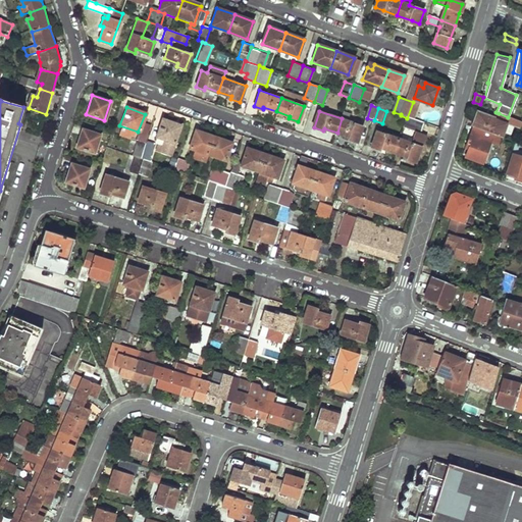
[(479,114),(474,128),(503,139),(511,118),(508,117),(499,113),(497,120),(479,114)]
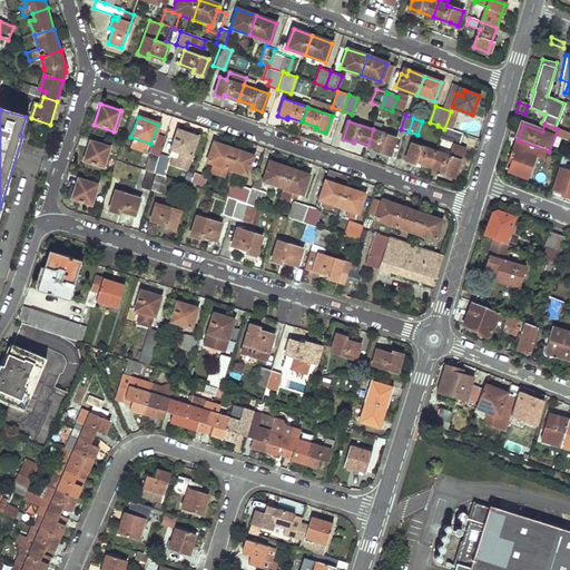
[(397,138),(373,129),(369,145),(383,149),(382,151),(392,155),(397,138)]
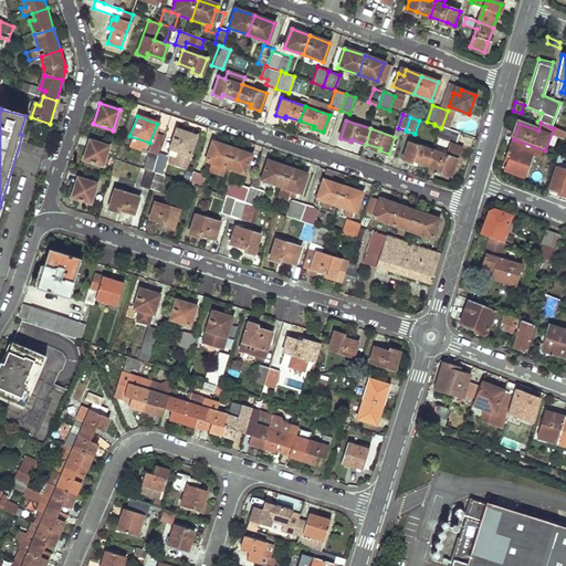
[(438,139),(456,145),(459,135),(442,128),(438,139)]
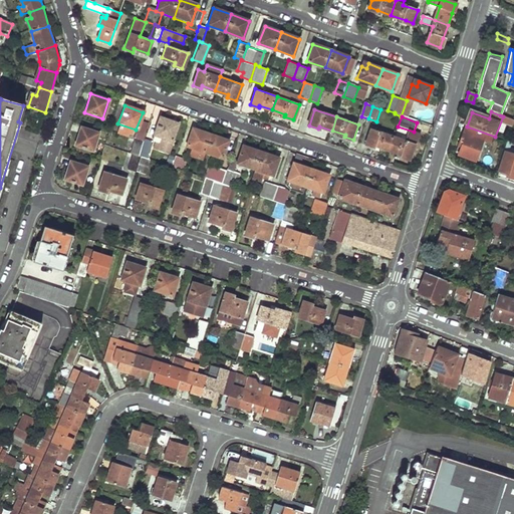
[(152,136),(171,142),(178,124),(158,117),(152,136)]
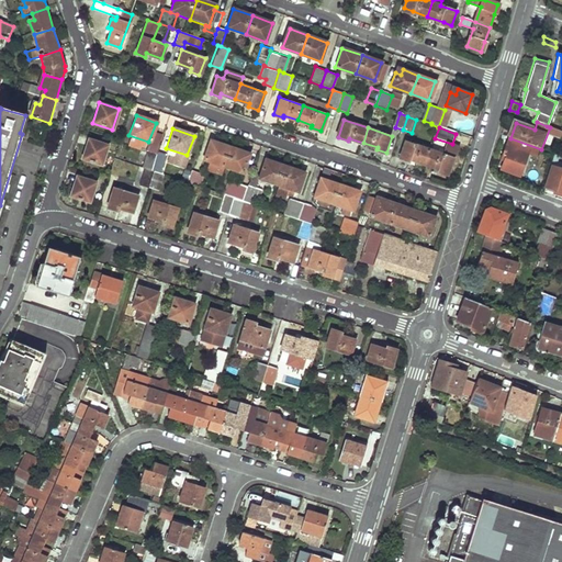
[(538,158),(541,149),(510,138),(503,159),(505,160),(502,170),(520,177),(529,155),(538,158)]
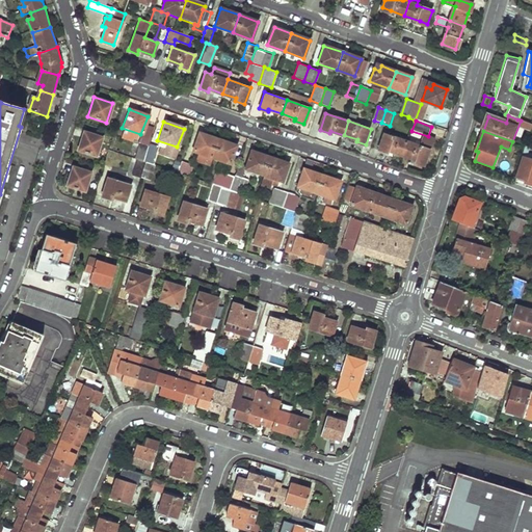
[(101,138),(82,132),(77,151),(95,157),(101,138)]
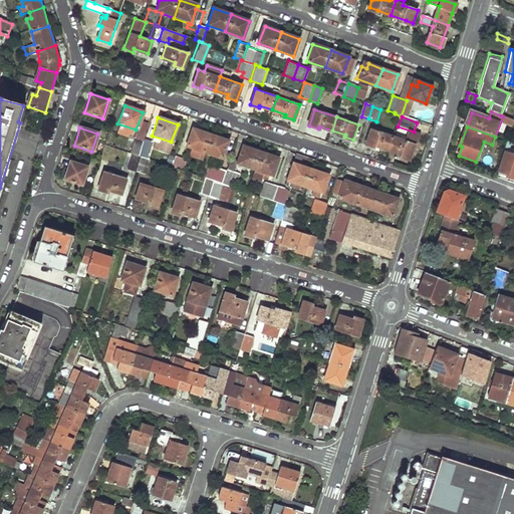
[(368,143),(376,146),(390,150),(395,137),(372,129),(368,143)]
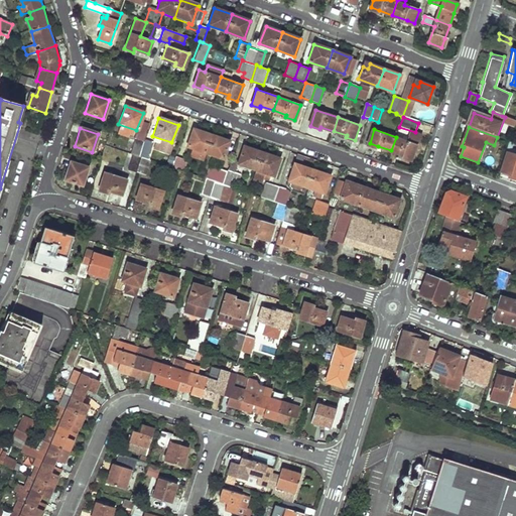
[(204,153),(210,136),(191,130),(185,147),(204,153)]
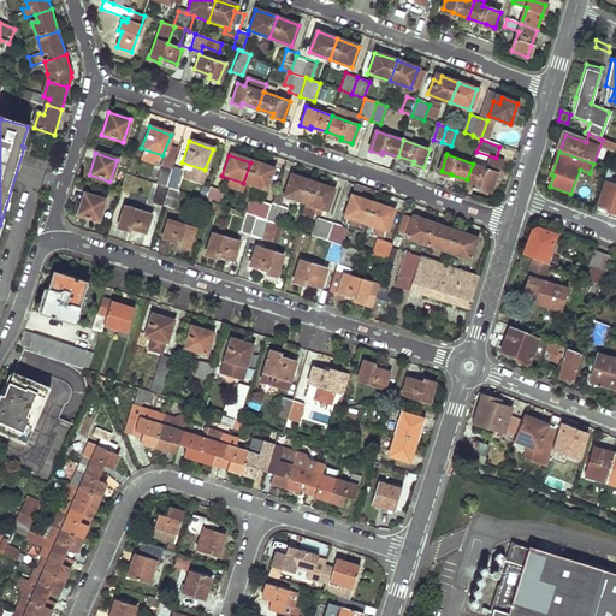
[(483,185),(493,189),(499,172),(502,171),(504,161),(491,157),(487,169),(473,164),(467,179),(483,185)]
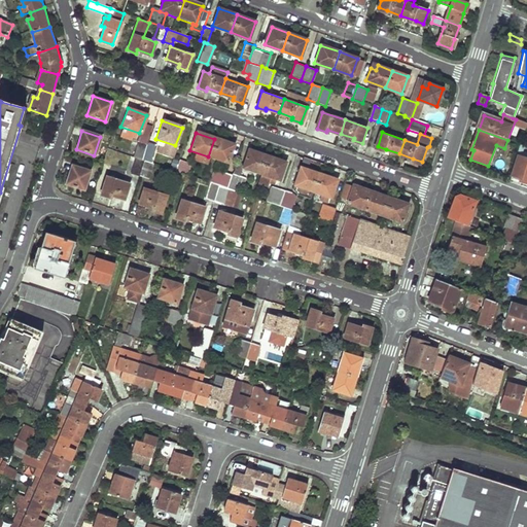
[(214,139),(208,156),(226,163),(233,145),(214,139)]
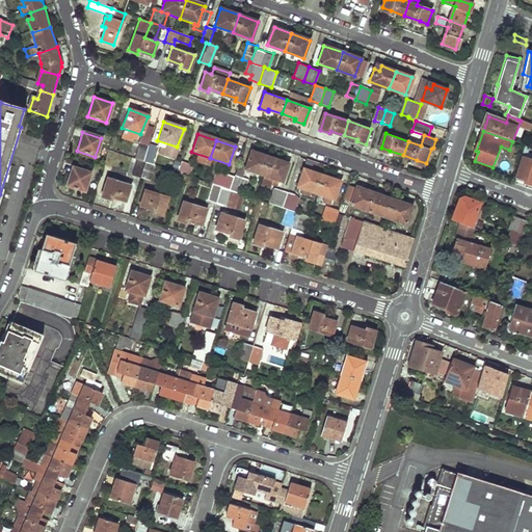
[(141,161),(147,147),(138,143),(133,158),(136,160),(141,161)]
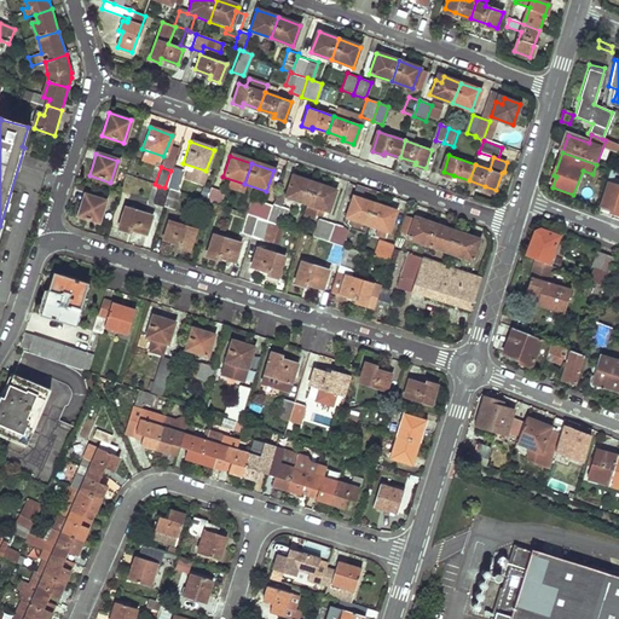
[(168,189),(173,191),(180,171),(172,168),(171,171),(165,187),(168,189)]
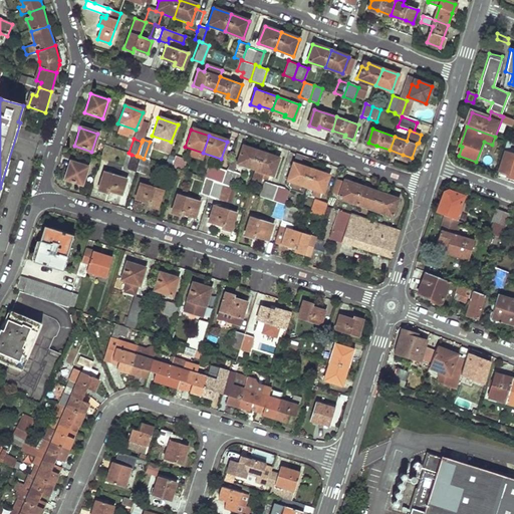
[(506,177),(513,179),(513,143),(508,141),(503,153),(505,154),(498,172),(507,175),(506,177)]
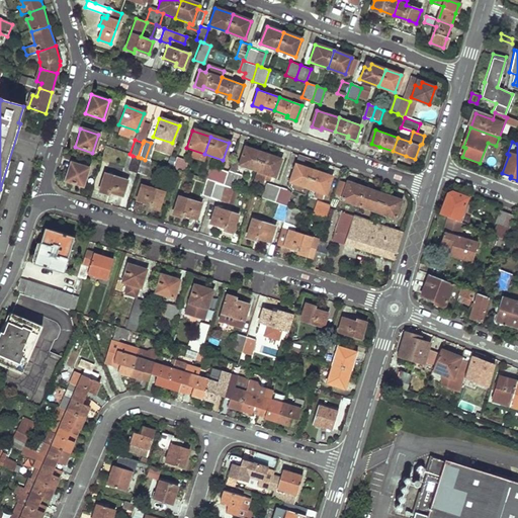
[(261,154),(243,148),(237,165),(255,171),(261,154)]
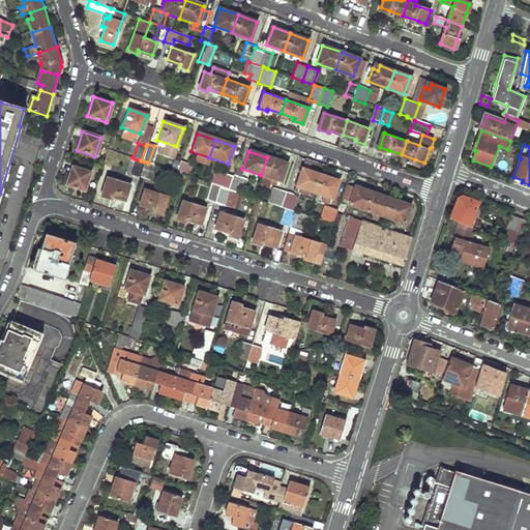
[(286,164),(267,157),(261,175),(280,181),(286,164)]
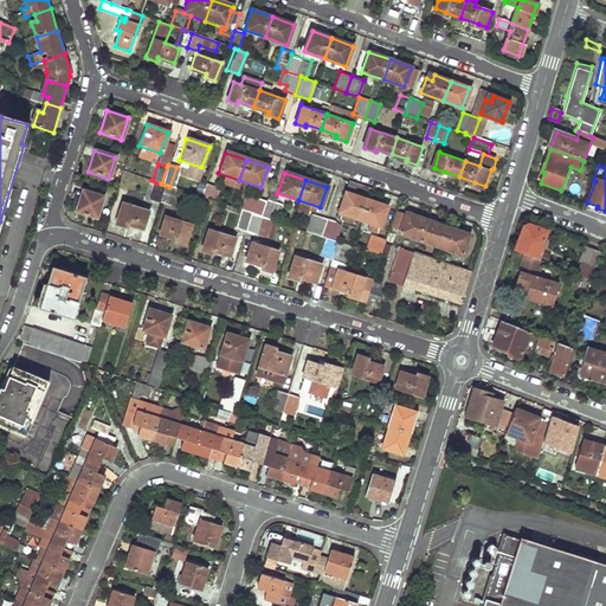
[(149,200),(159,202),(165,185),(161,184),(155,182),(149,200)]
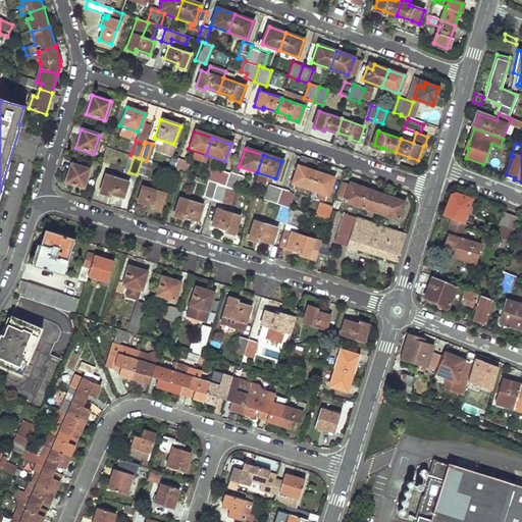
[(172,169),(184,173),(188,162),(176,158),(172,169)]
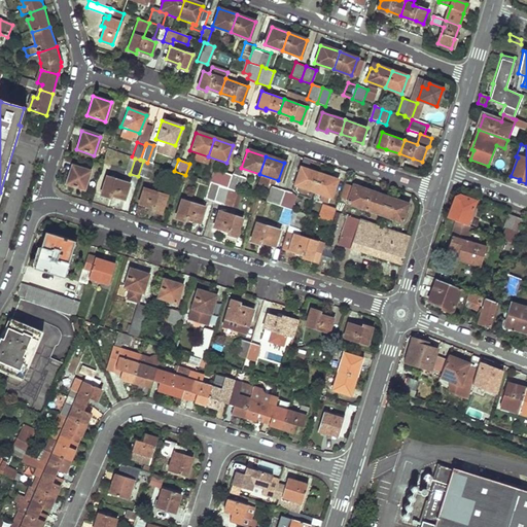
[(147,179),(152,164),(147,163),(143,161),(138,176),(147,179)]
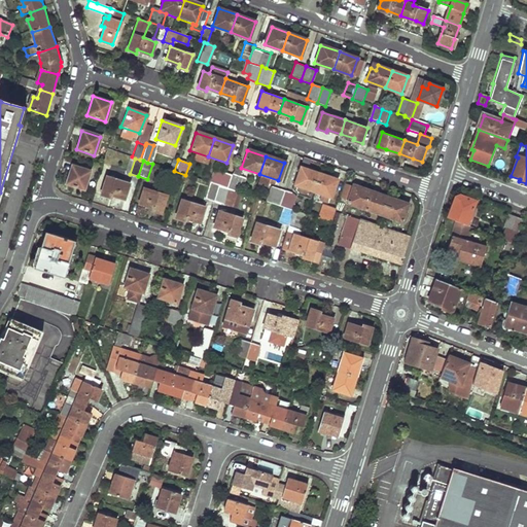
[(89,171),(70,166),(65,184),(82,190),(89,171)]
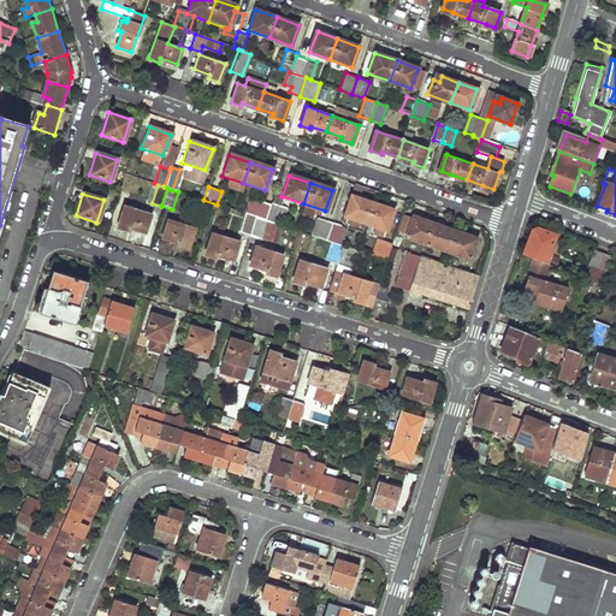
[(365,225),(372,203),(350,196),(343,217),(365,225)]
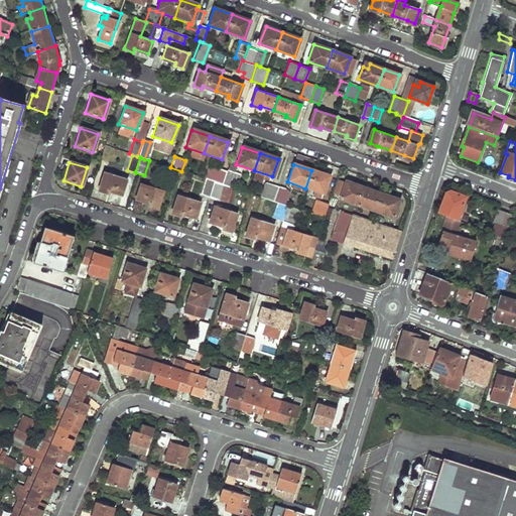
[(221,184),(226,168),(217,165),(212,181),(213,181),(221,184)]
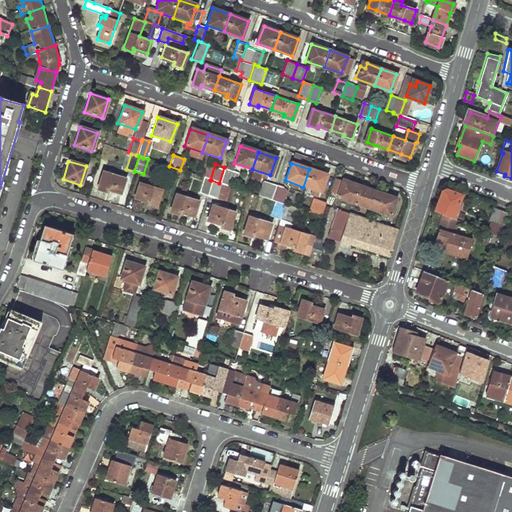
[(224,167),(219,183),(220,183),(232,187),(237,171),(224,167)]
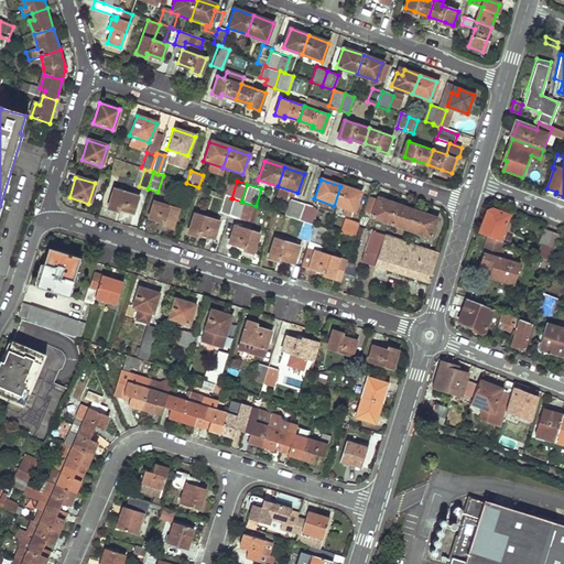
[(334,206),(354,213),(360,194),(340,186),(334,206)]
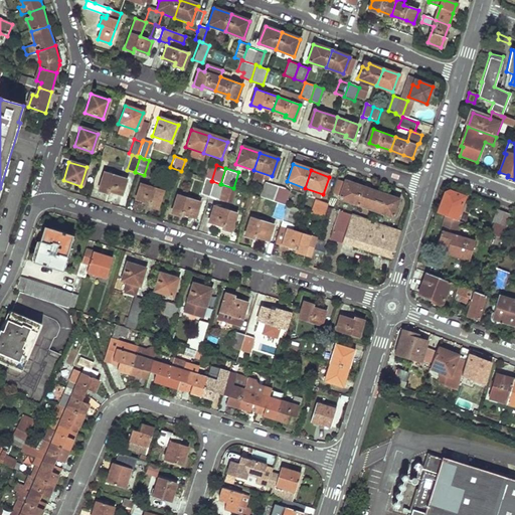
[(104,172),(99,189),(108,192),(109,188),(122,193),(126,180),(104,172)]
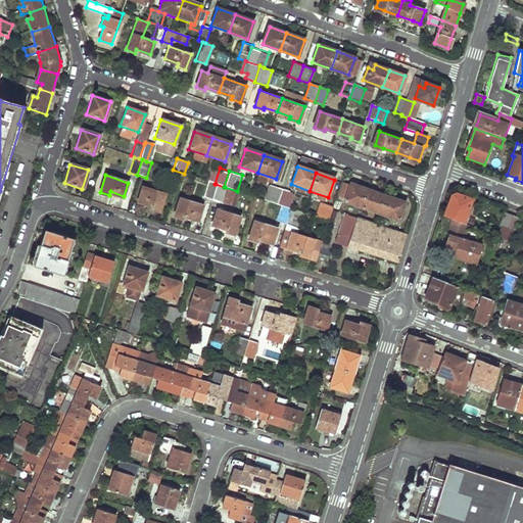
[(206,181),(201,196),(210,199),(216,184),(215,184),(206,181)]
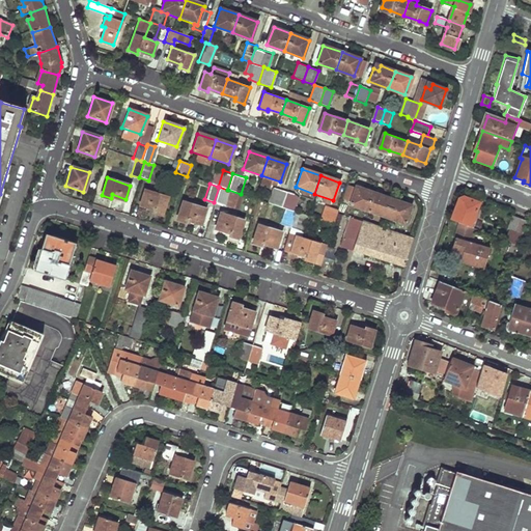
[(219,187),(214,202),(223,205),(228,190),(227,190),(219,187)]
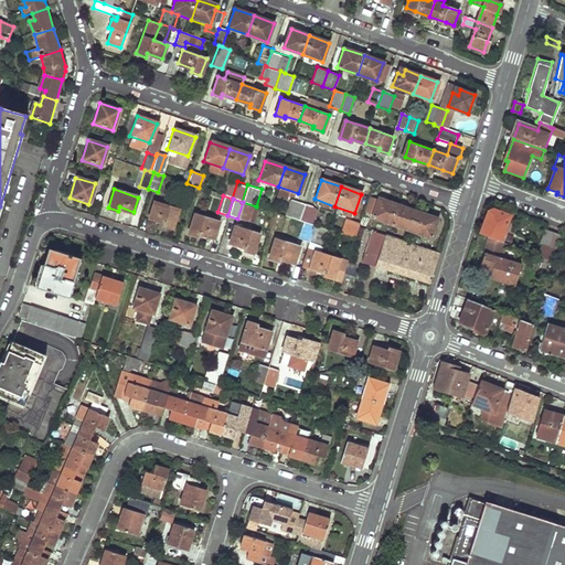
[(304,204),(288,199),(281,214),(298,220),(304,204)]
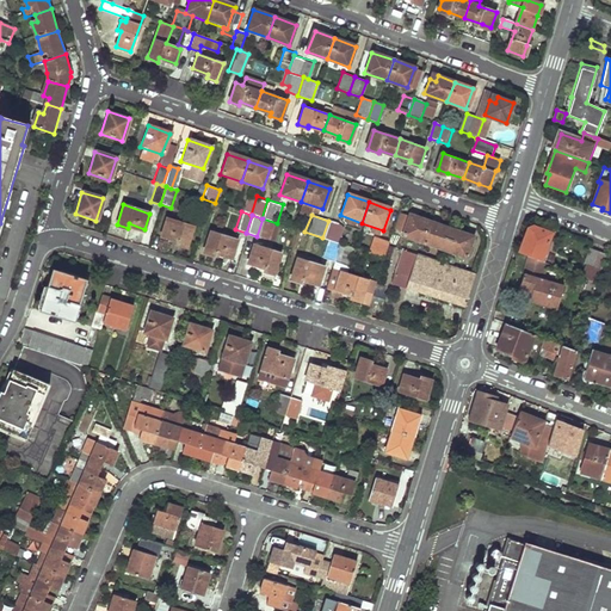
[(401,236),(423,244),(430,223),(408,216),(401,236)]
